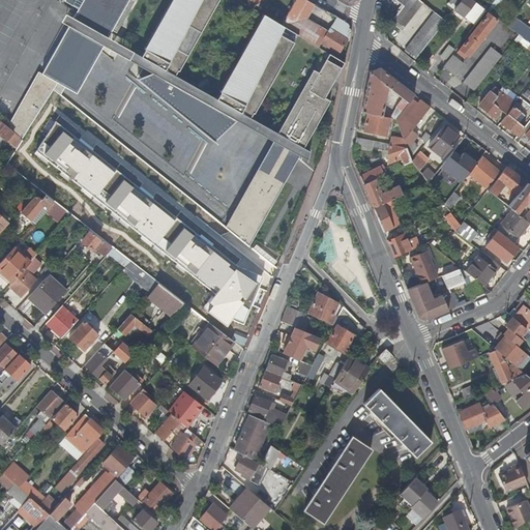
[(75,19),(108,37),(109,36),(113,29),(117,31),(135,0),(84,0),(76,18),(75,19)]
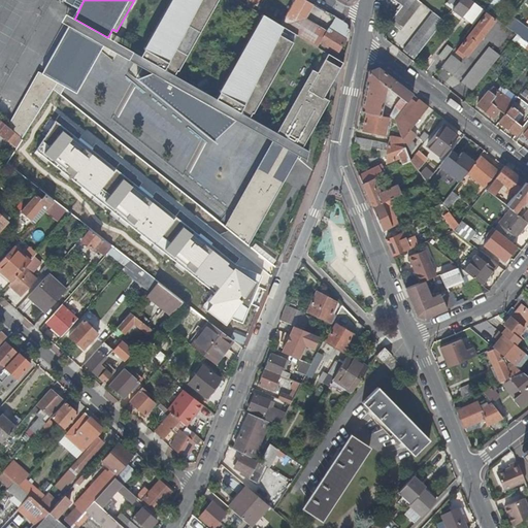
[(273,143),(227,228),(248,244),(249,244),(246,242),(283,178),(283,177),(296,154),(307,159),(309,150),(301,145),(327,99),(329,100),(330,99),(325,96),(341,66),(326,58),(319,71),(314,68),(312,68),(315,69),(276,136),(249,120),(251,114),(252,116),(294,42),(274,31),(279,23),(263,13),(219,93),(216,100),(175,76),(178,71),(177,71),(219,0),(170,0),(143,48),(144,48),(140,55),(133,51),(129,59),(152,72),(136,78),(212,142),(235,121),(273,143)]
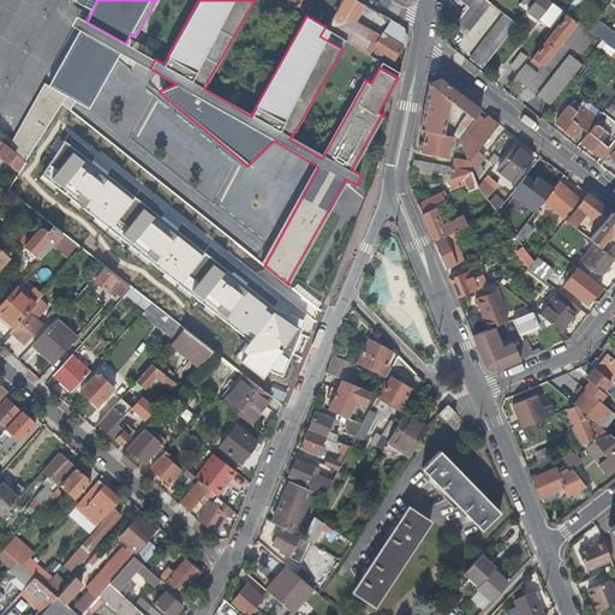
[(356,21),(365,5),(356,0),(342,0),(327,28),(347,41),(362,49),(363,49),(371,35),(374,31),(356,21)]
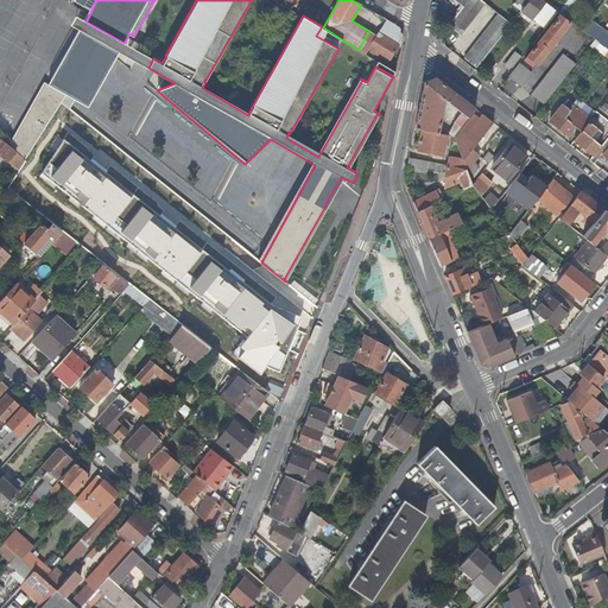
[(461,35),(486,2),(481,0),(455,0),(464,6),(450,25),(461,35)]
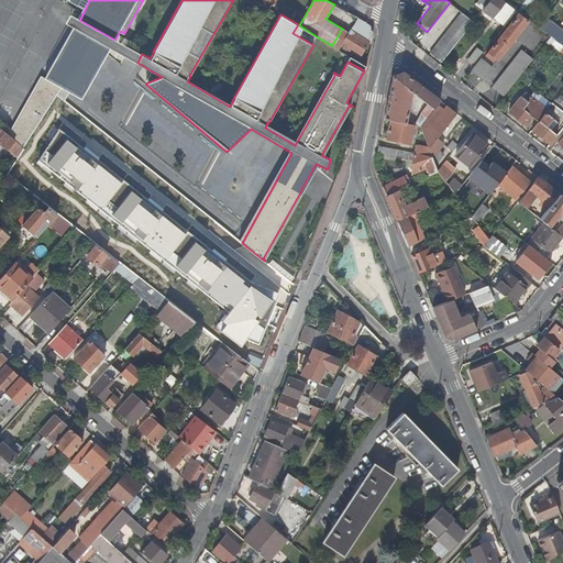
[(504,0),(503,0),(488,0),(484,8),(482,9),(505,26),(516,12),(517,10),(508,3),(504,0)]
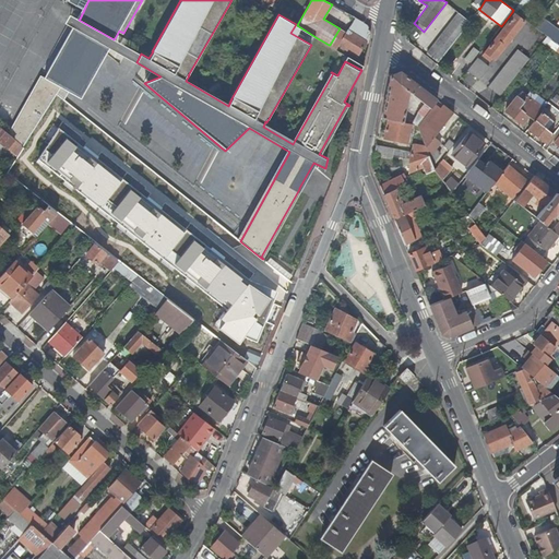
[(428,54),(439,61),(470,21),(460,13),(428,54)]
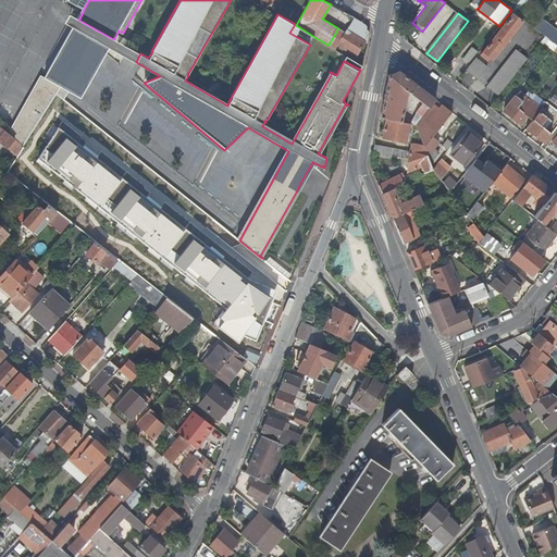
[(512,13),(482,53),(490,60),(492,57),(493,59),(522,21),(512,13)]
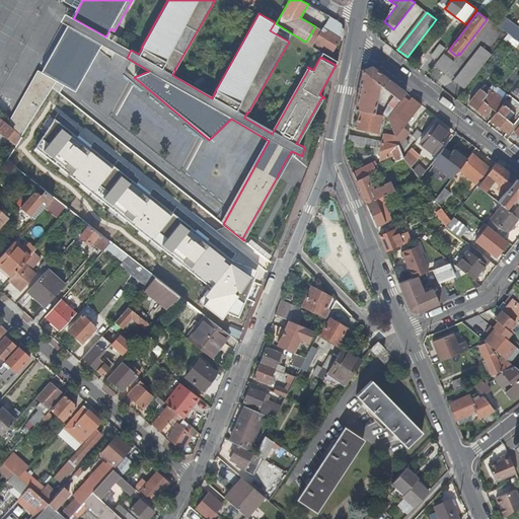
[(64,21),(69,24),(70,24),(102,43),(101,44),(127,58),(131,50),(106,35),(105,36),(73,18),(74,17),(68,14),(64,21)]
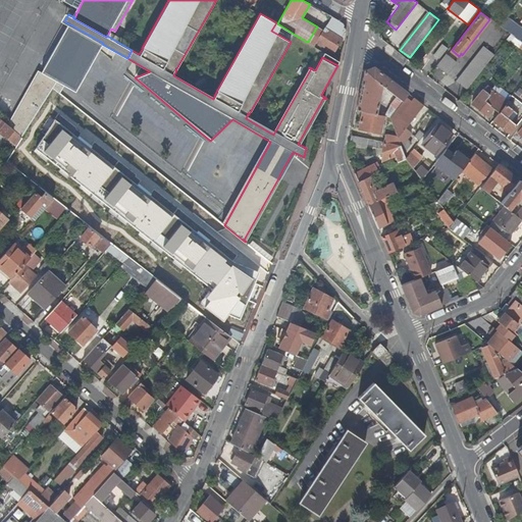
[(315,30),(308,42),(315,46),(318,42),(333,51),(342,38),(345,40),(347,30),(343,22),(338,20),(331,16),(321,34),(315,30)]
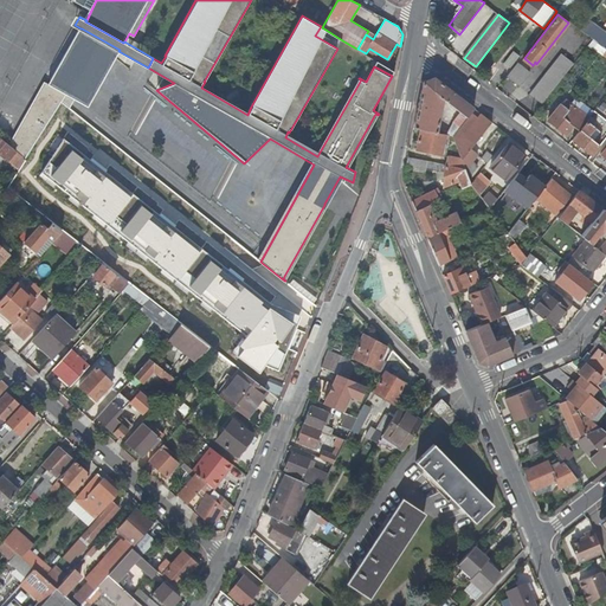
[(599,28),(587,19),(580,28),(593,38),(599,28)]
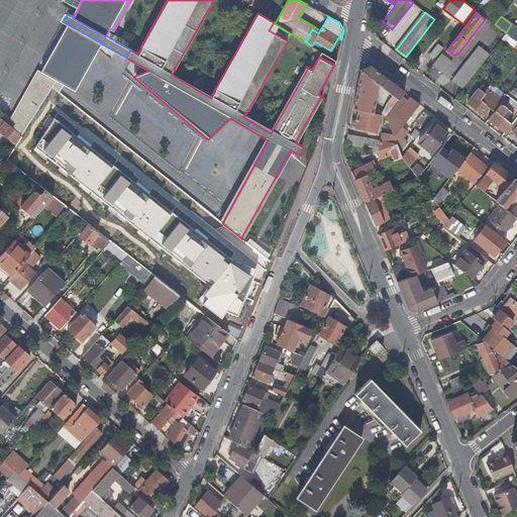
[(269,30),(288,41),(292,34),(275,23),(274,22),(269,30)]
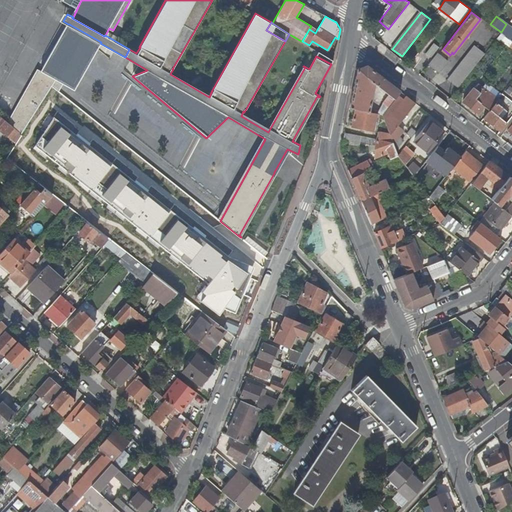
[(39,68),(8,122),(22,133),(46,95),(51,86),(58,91),(63,82),(74,89),(100,43),(101,42),(69,24),(68,24),(42,70),(39,68)]
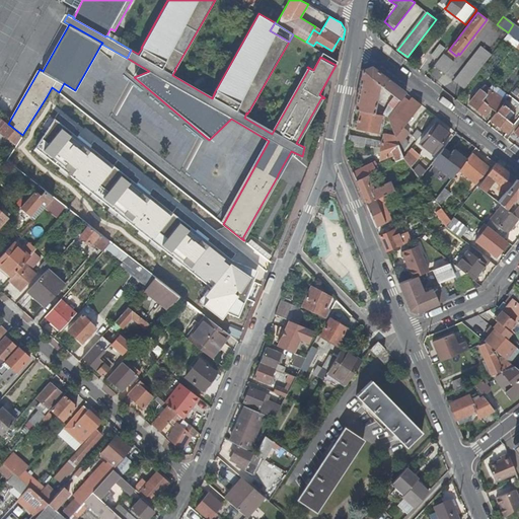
[(445,48),(439,44),(432,54),(437,58),(445,48)]
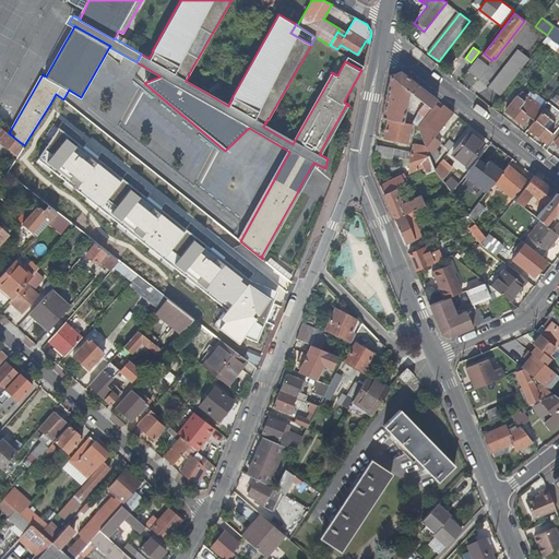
[(489,87),(500,96),(530,58),(518,49),(489,87)]
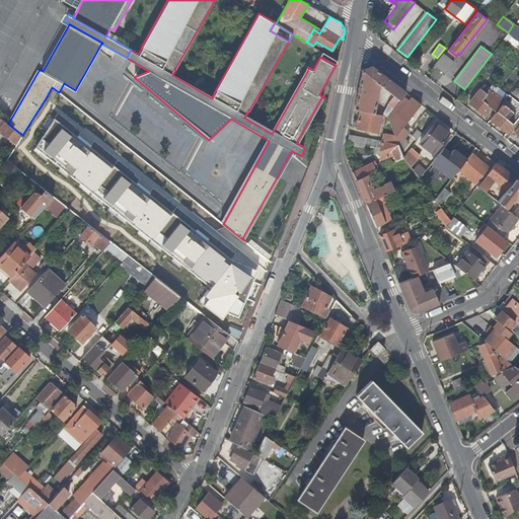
[(336,65),(339,61),(323,52),(320,57),(336,65)]
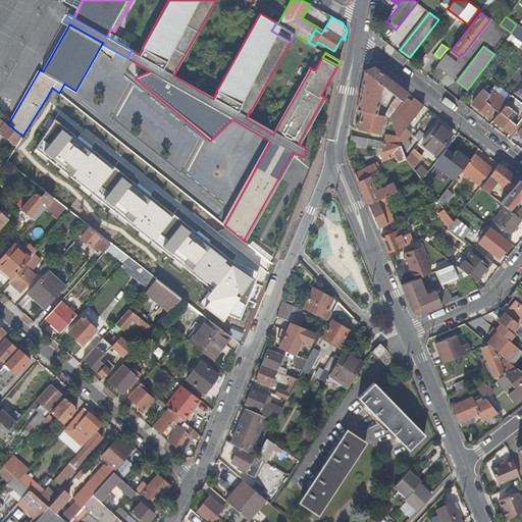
[(457,61),(446,53),(436,65),(448,73),(457,61)]
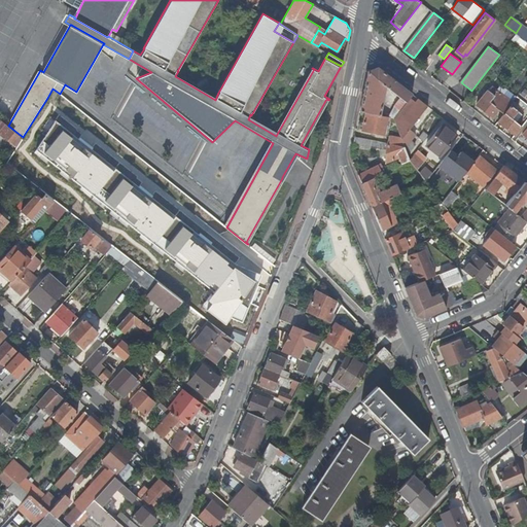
[(395,104),(388,116),(393,117),(412,94),(378,67),(369,70),(360,110),(366,111),(380,114),(385,85),(401,99),(396,106),(395,104)]
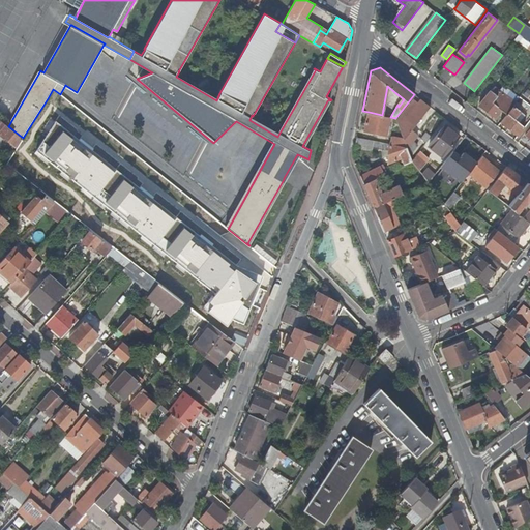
[(499,91),(514,102),(519,97),(503,86),(499,91)]
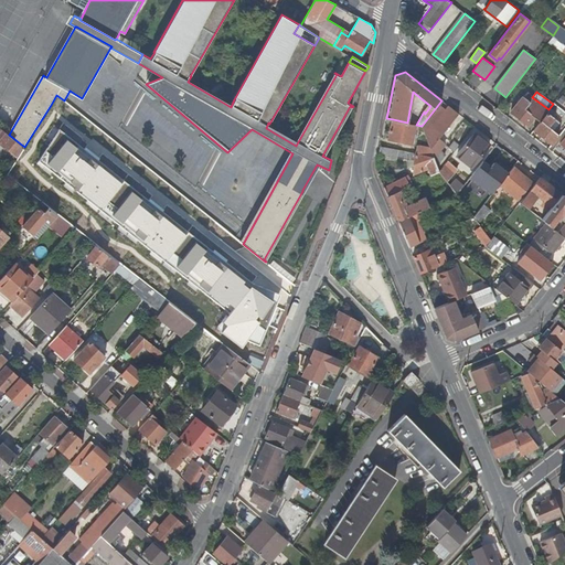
[(548,109),(532,97),(526,93),(511,113),(528,125),(534,117),(540,121),(547,112),(548,109)]
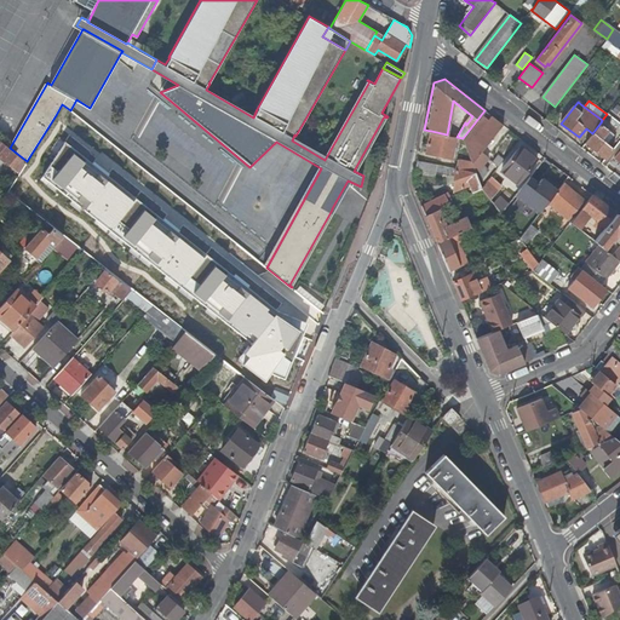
[(483,116),(464,142),(471,161),(472,164),(481,151),(503,124),(492,115),(488,120),(483,116)]
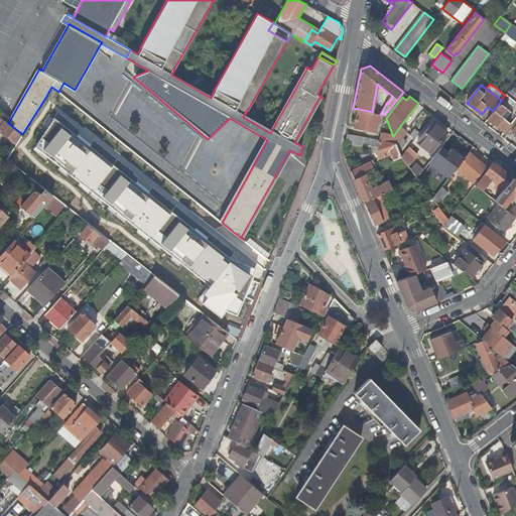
[(507,108),(500,102),(493,111),(487,119),(504,132),(510,123),(501,115),(507,108)]
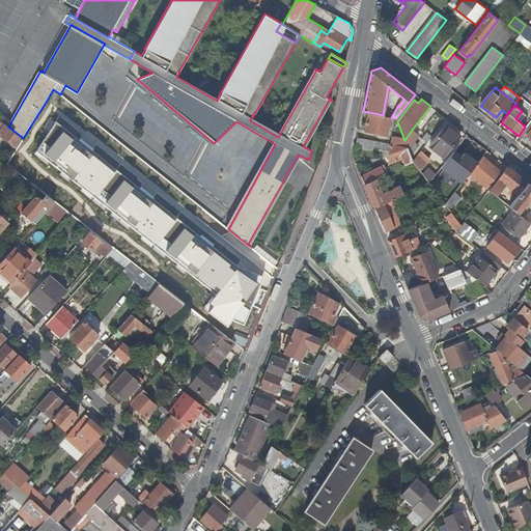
[(387,135),(390,117),(383,115),(369,112),(365,130),(387,135)]
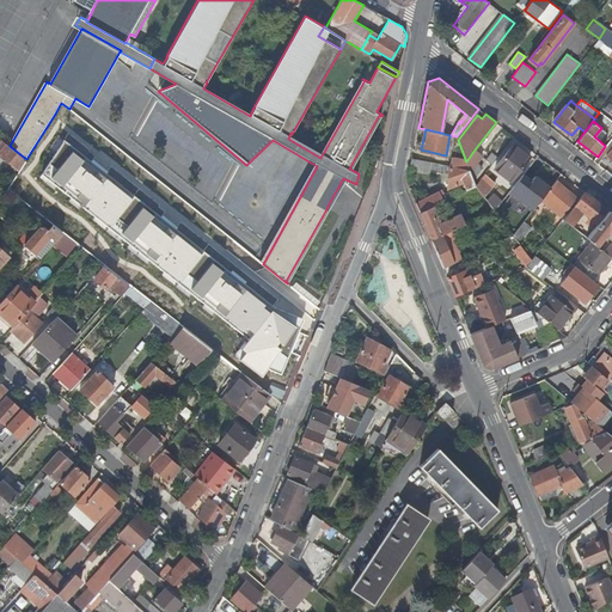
[(0,157),(11,166),(18,171),(25,160),(0,138),(0,157)]
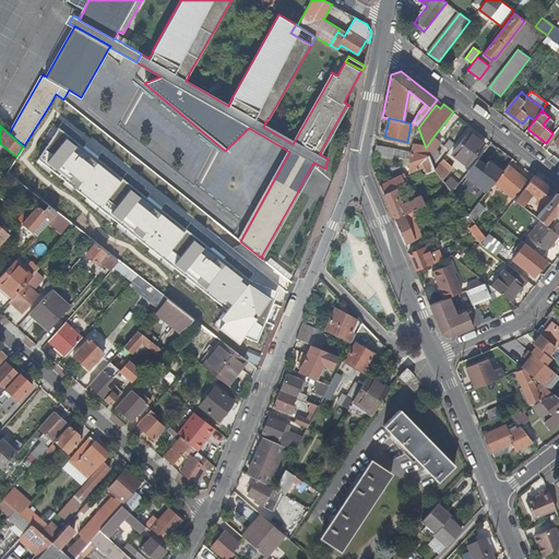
[(473,140),(467,135),(454,152),(461,157),(459,159),(467,165),(485,143),(476,137),(473,140)]
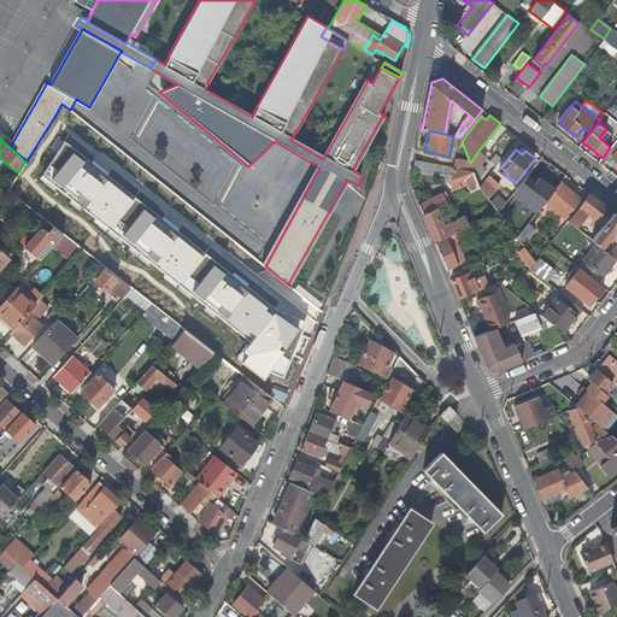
[(486,157),(479,151),(470,163),(472,170),(474,172),(481,164),(486,157)]
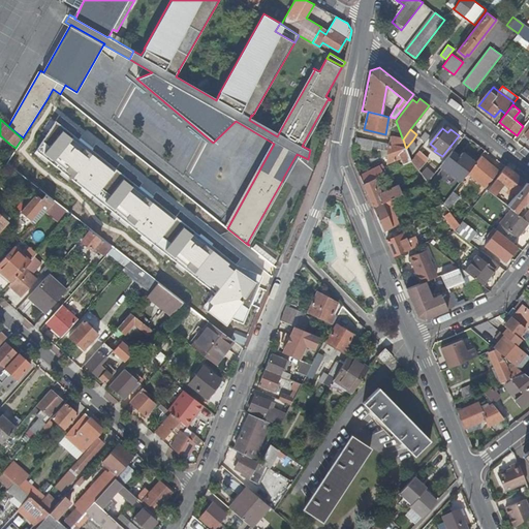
[(422,138),(426,142),(430,136),(426,132),(422,138)]
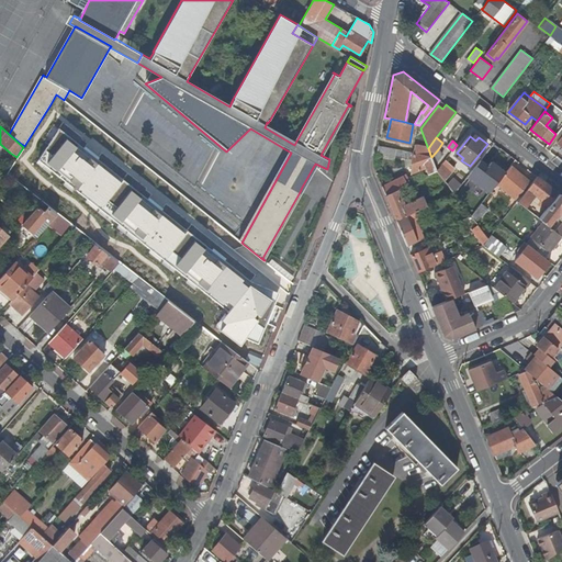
[(414,144),(413,152),(430,155),(428,148),(427,146),(414,144)]
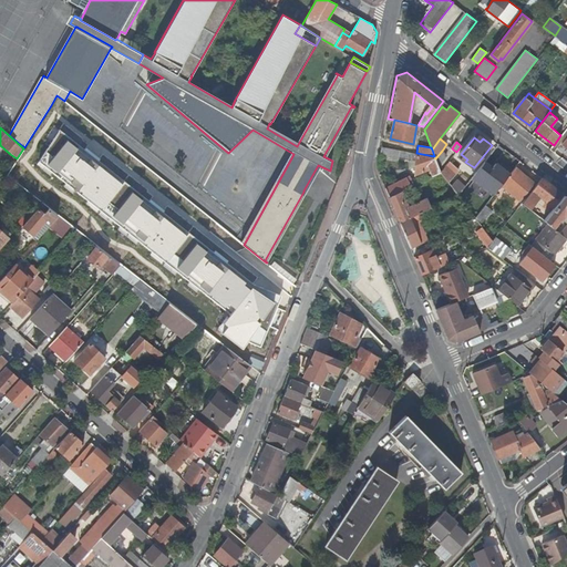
[(399,158),(400,157),(401,150),(381,146),(380,155),(399,158)]
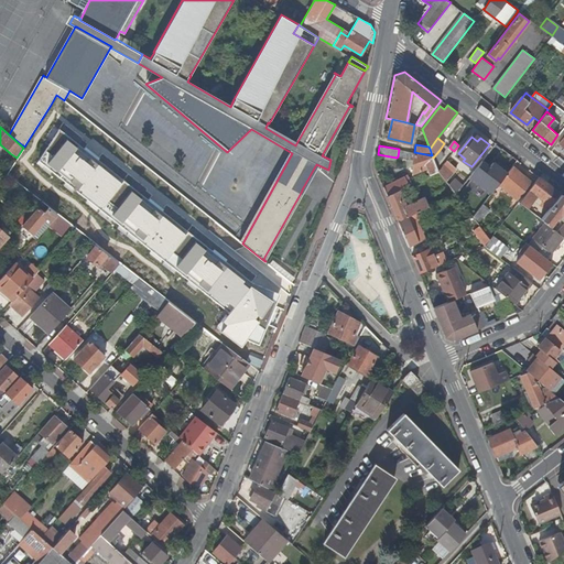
[(413,160),(414,152),(399,149),(398,156),(413,160)]
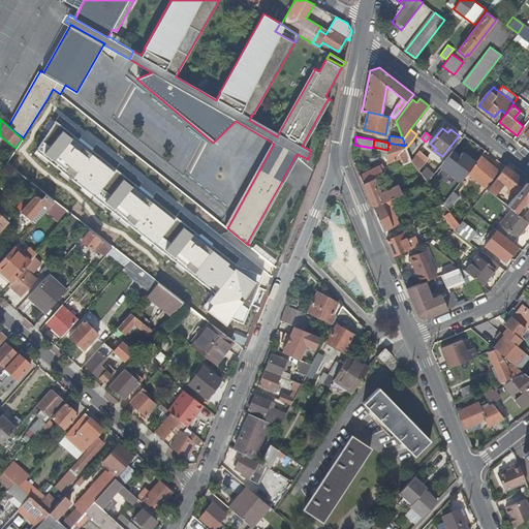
[(477,154),(460,139),(454,149),(461,154),(457,159),(467,167),(477,154)]
